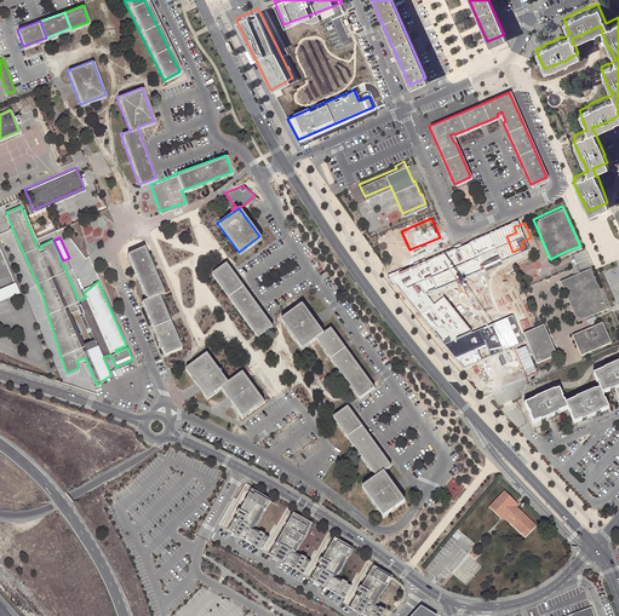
[(502,241),(489,245),(496,263),(499,262),(500,265),(508,263),(502,241)]
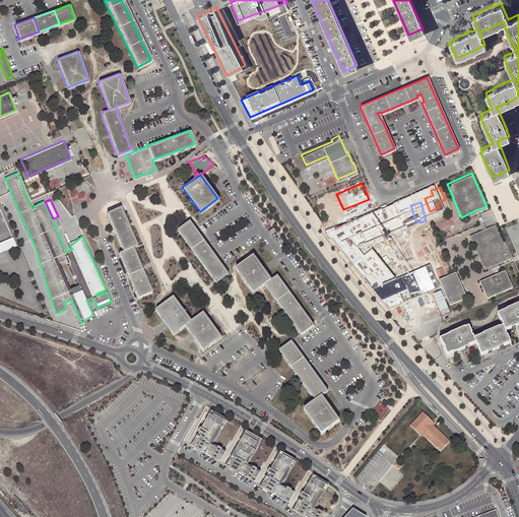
[(119,206),(106,211),(122,249),(118,251),(137,296),(150,291),(131,245),(136,243),(128,224),(126,220),(120,205),(119,206)]
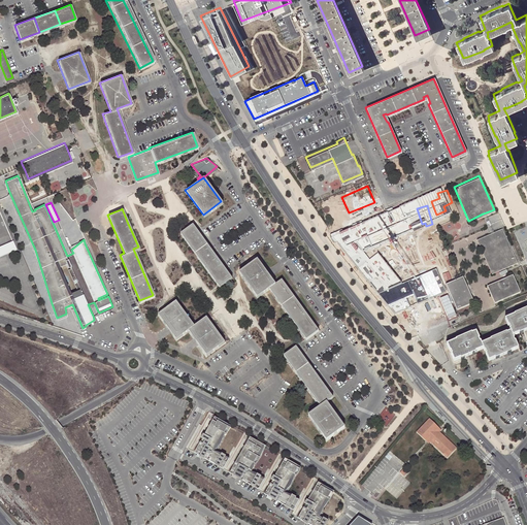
[(493,230),(486,212),(483,214),(491,231),(493,230)]
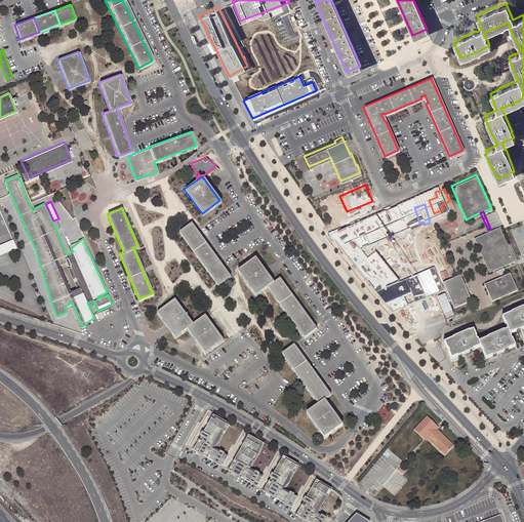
[(369,251),(377,248),(380,247),(384,252),(386,257),(424,241),(415,222),(377,239),(377,240),(366,245),(356,219),(343,226),(357,259),(370,254),(369,251)]
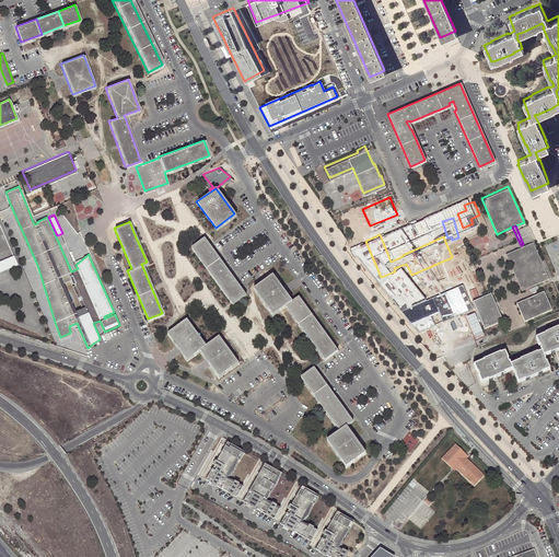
[(245,293),(204,236),(190,246),(232,303),(245,293)]
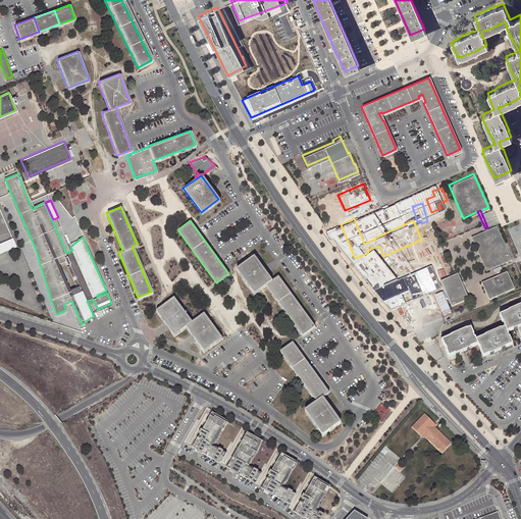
[(496,223),(487,227),(485,228),(470,235),(485,268),(511,257),(496,223)]
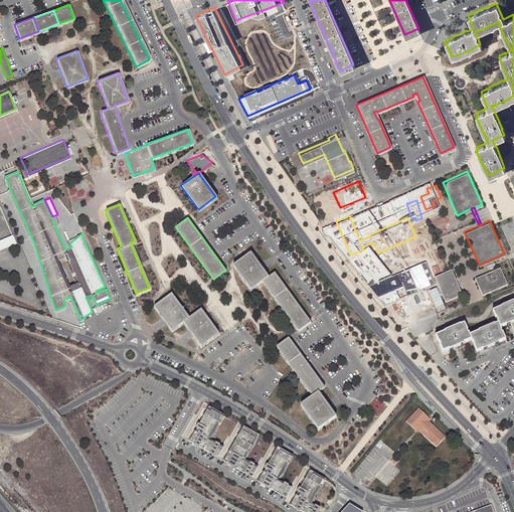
[(0,245),(12,239),(13,242),(16,240),(12,231),(0,237),(0,245)]
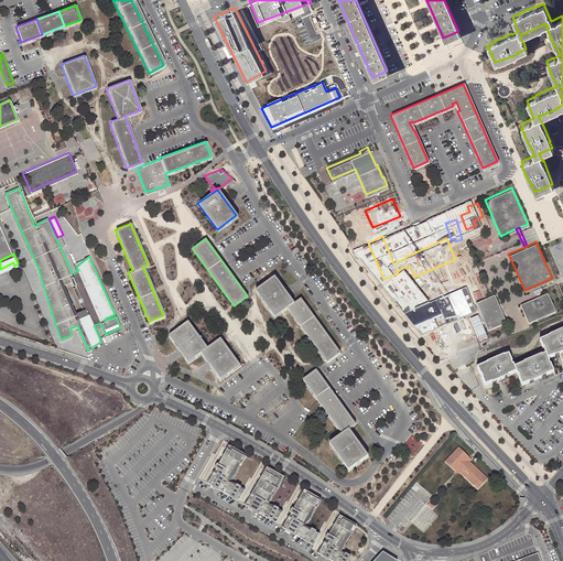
[(75,261),(76,267),(89,256),(75,261)]
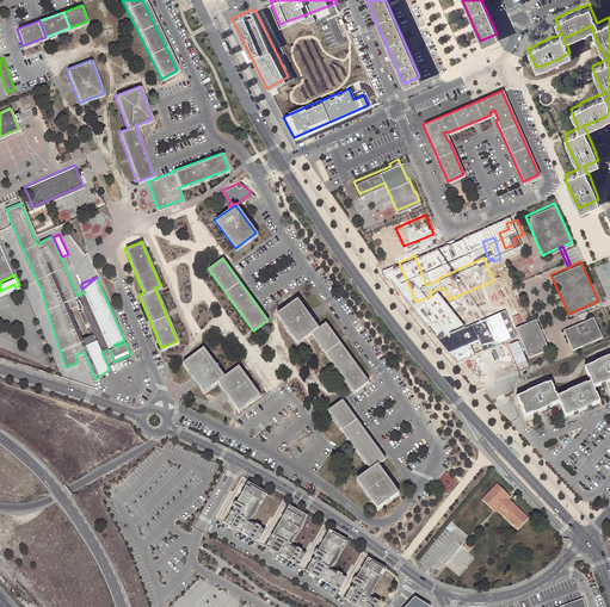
[(423,304),(447,293),(443,287),(439,289),(441,292),(420,301),(423,304)]
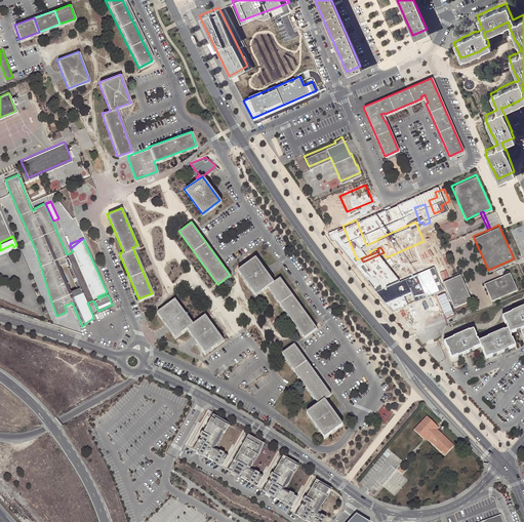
[(273,281),(254,256),(237,270),(254,294),(267,286),(303,335),(315,327),(279,277),(273,281)]
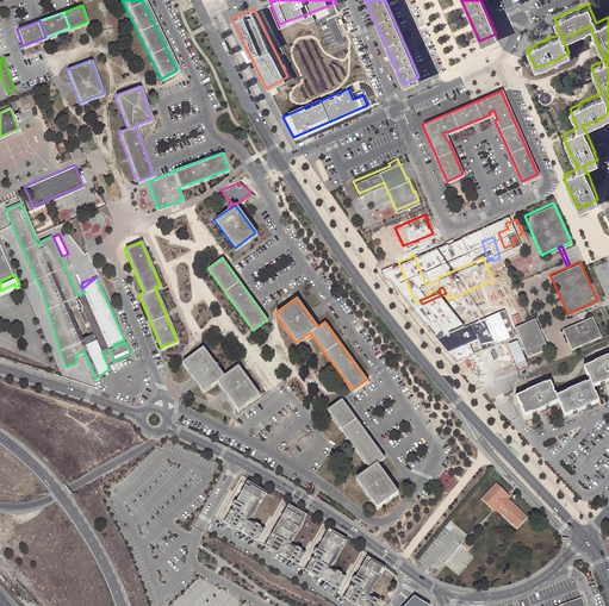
[(561,328),(571,348),(600,335),(591,314),(561,328)]
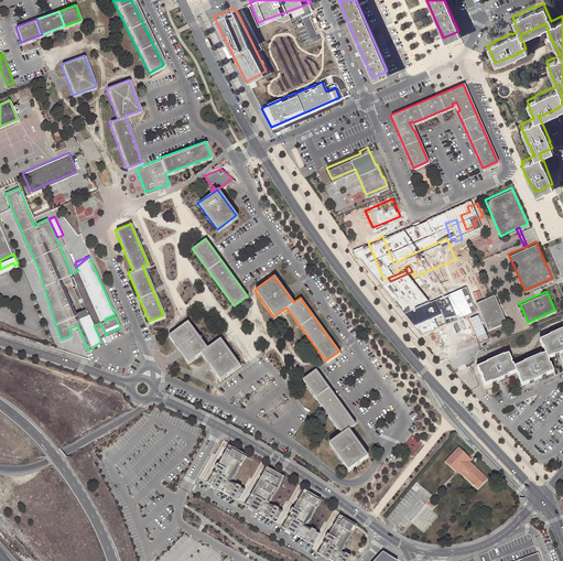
[(423,312),(436,343),(446,338),(448,342),(474,331),(457,292),(432,304),(433,308),(423,312)]
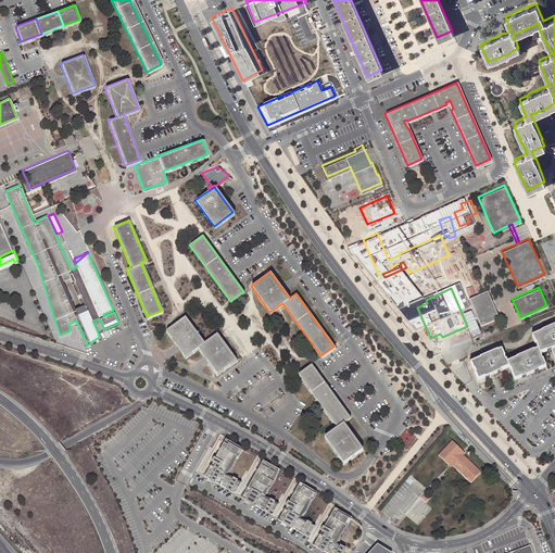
[(497,315),(487,289),(468,297),(480,324),(497,315)]
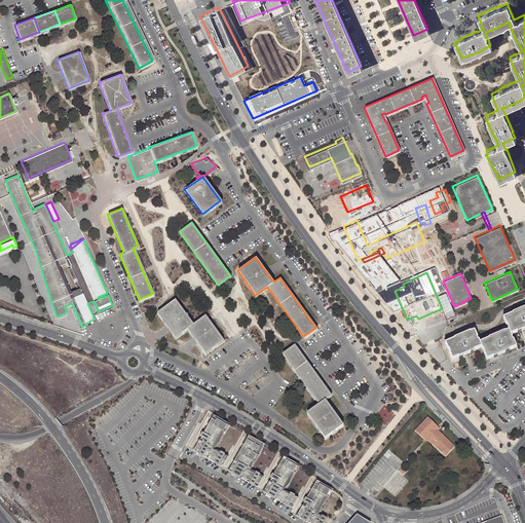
[(170,329),(175,336),(186,327),(192,334),(196,341),(204,351),(223,338),(204,314),(193,323),(175,298),(164,305),(162,307),(156,311),(164,322),(170,329)]
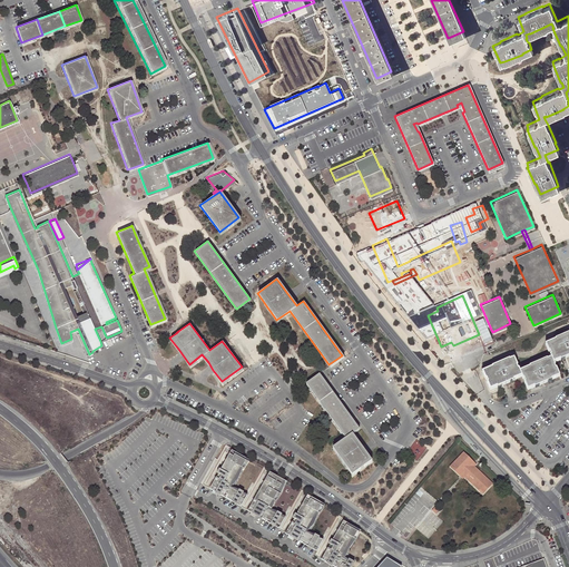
[(545,342),(550,355),(546,357),(528,363),(528,364),(518,369),(520,373),(527,387),(532,383),(533,384),(550,378),(550,377),(558,373),(552,360),(558,357),(559,358),(568,353),(568,330),(553,336),(555,338),(545,342)]
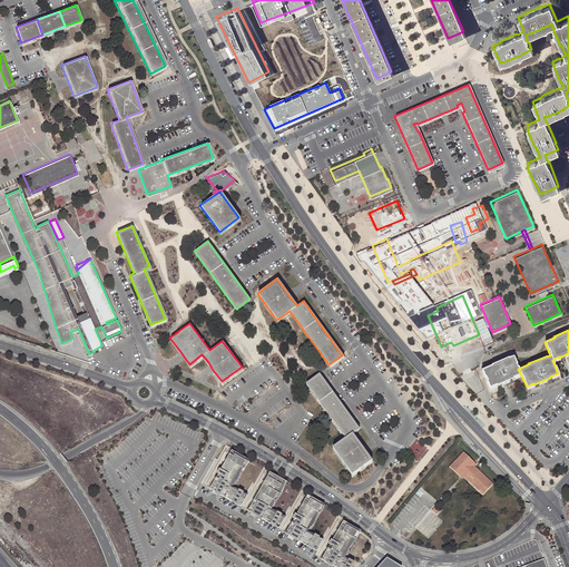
[(520,373),(518,369),(512,355),(509,358),(508,357),(491,363),(491,364),(481,369),(489,387),(496,384),(512,377),(520,373)]
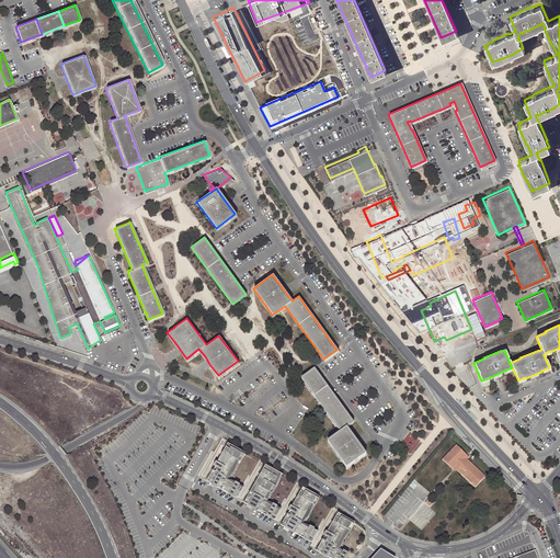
[(353,420),(313,366),(300,376),(340,429),(327,439),(346,466),(365,452),(346,424),(353,420)]
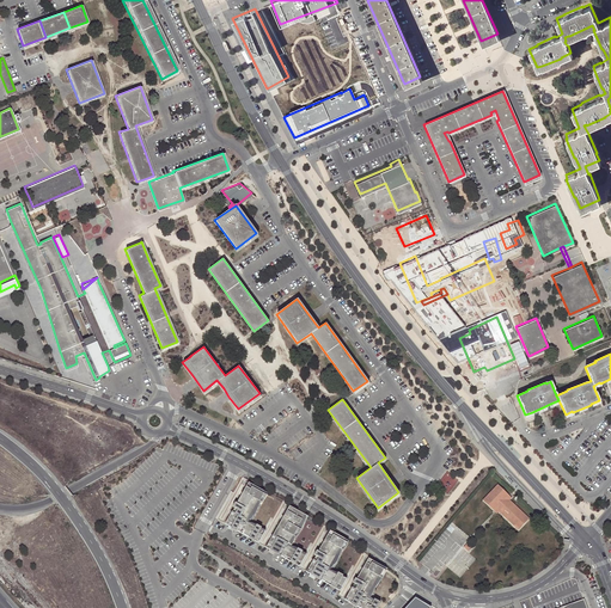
[(457,477),(446,468),(439,477),(448,486),(457,477)]
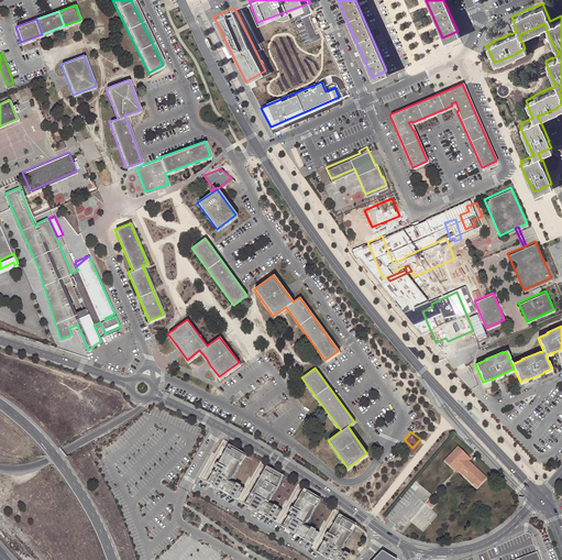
[(241,451),(228,443),(207,480),(209,481),(215,484),(233,495),(239,485),(226,479),(241,451)]
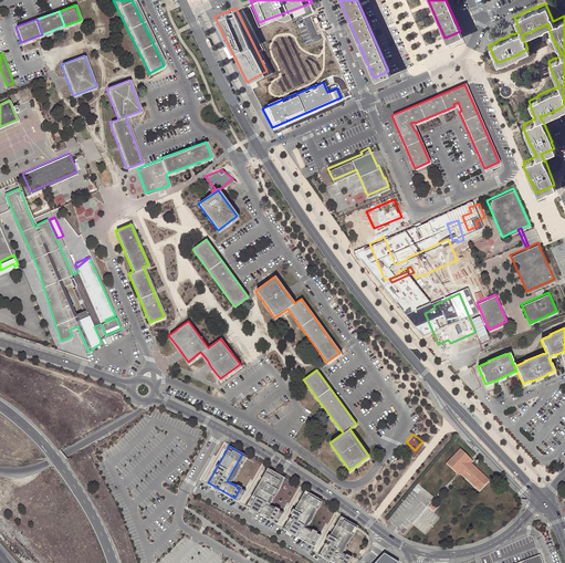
[(468,458),(470,456),(460,446),(447,460),(457,469),(458,468),(460,471),(479,488),(489,478),(470,460),(468,458)]
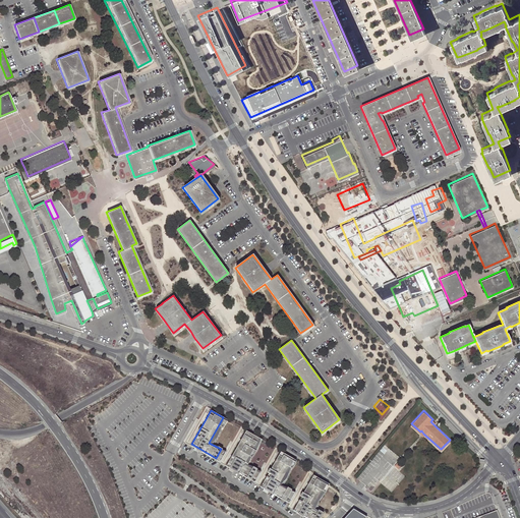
[(257,438),(245,430),(226,464),(229,465),(233,467),(251,477),(255,469),(243,463),(257,438)]
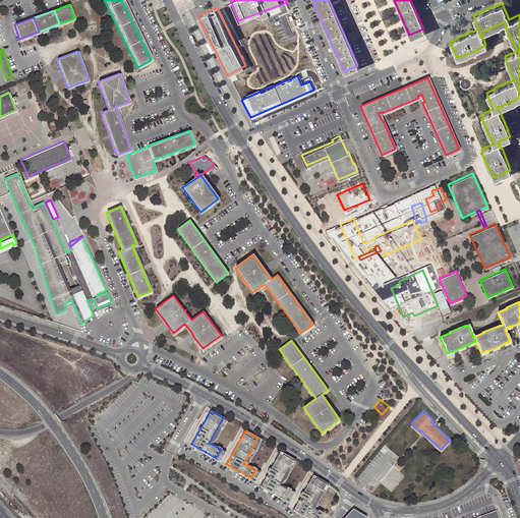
[(292,458),(280,451),(261,484),(263,485),(268,488),(285,499),(290,491),(278,483),(292,458)]
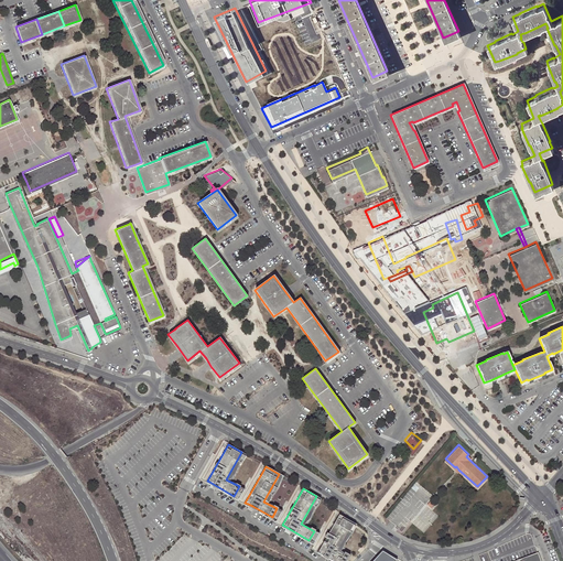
[(352,522),(338,514),(317,550),(321,552),(325,554),(336,560),(343,560),(347,556),(337,549),(352,522)]
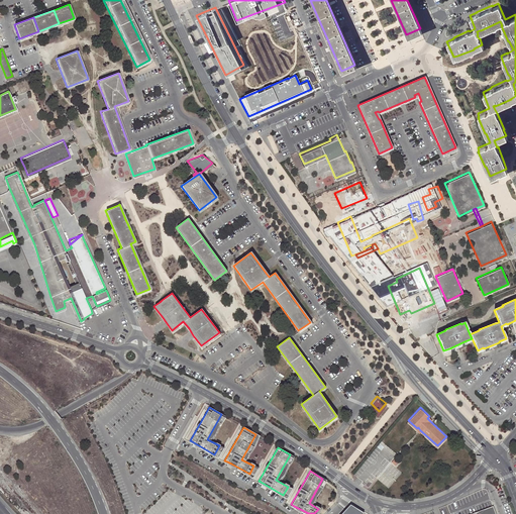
[(362,513),(364,511),(349,503),(339,513),(362,513)]
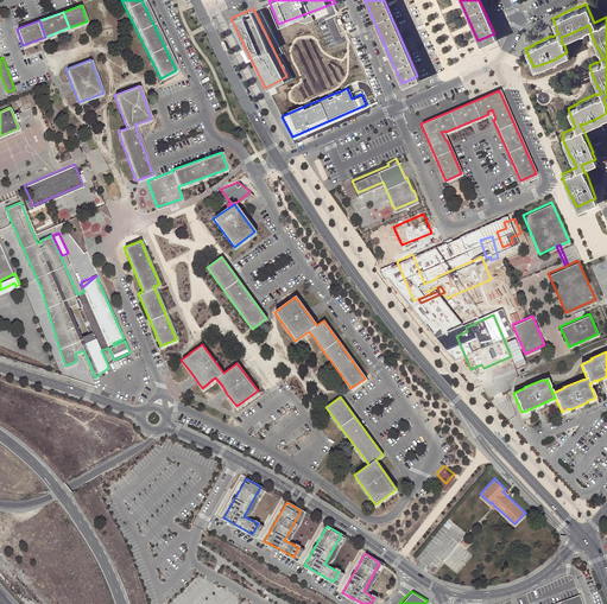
[(582,603),(577,591),(542,603),(582,603)]
